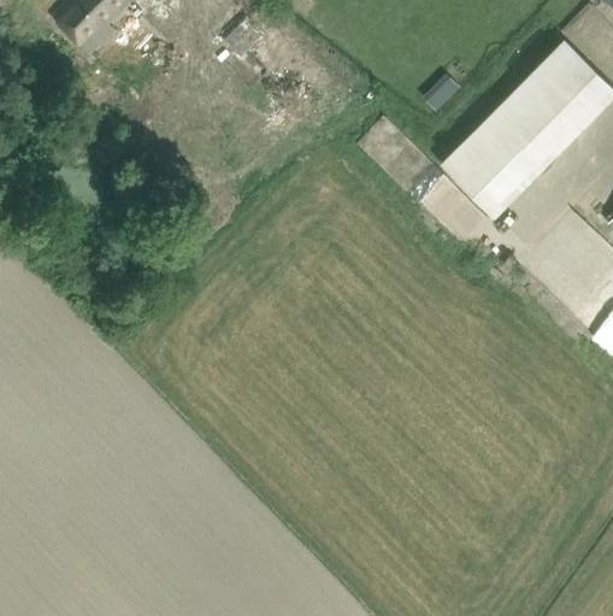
[(65,0),(49,16),(68,33),(87,54),(112,29),(105,22),(125,0),(129,0),(130,1),(131,0),(65,0)]
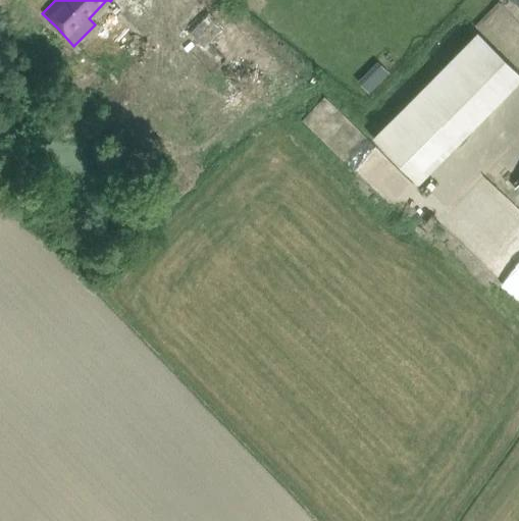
[(518,0),(510,0),(518,8),(518,0)]
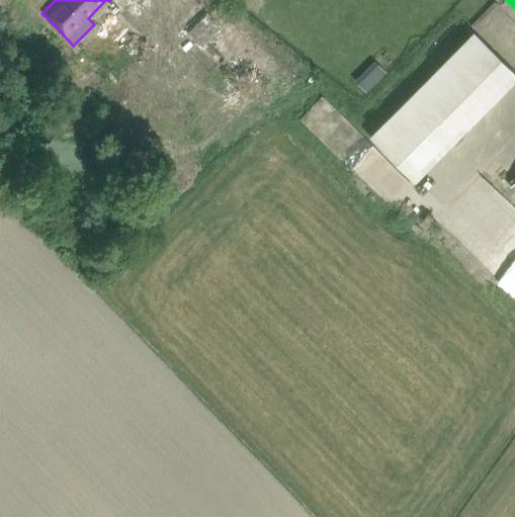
[(220,32),(206,46),(215,55),(208,61),(219,71),(238,52),(220,32)]
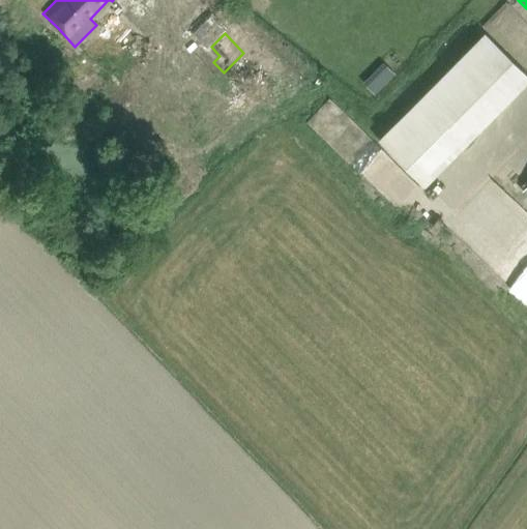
[(423,187),(526,82),(526,77),(485,34),(378,142),(423,187)]
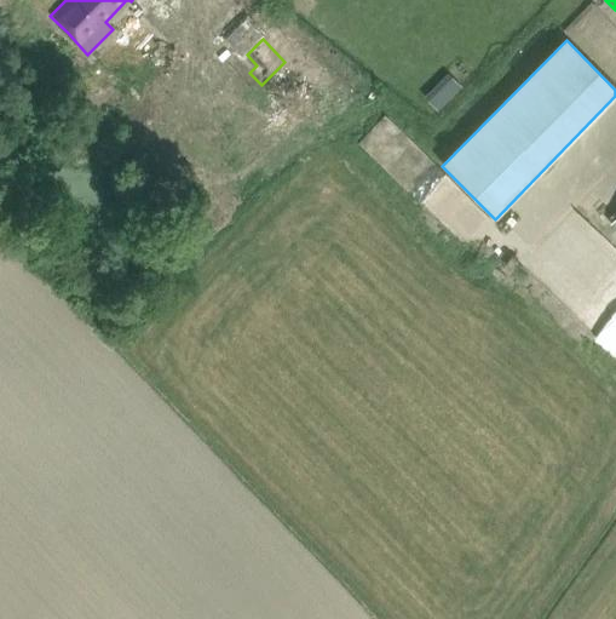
[(458,56),(418,95),(433,112),(473,73),(458,56)]
